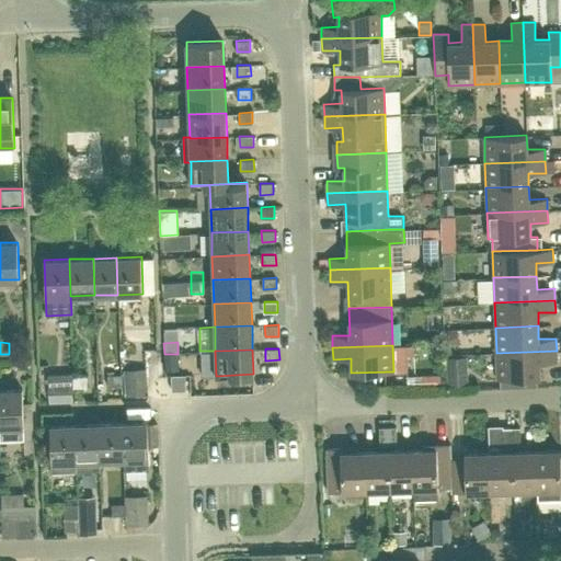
[(539,363),(557,362),(557,351),(496,353),(497,379),(540,377),(539,363)]
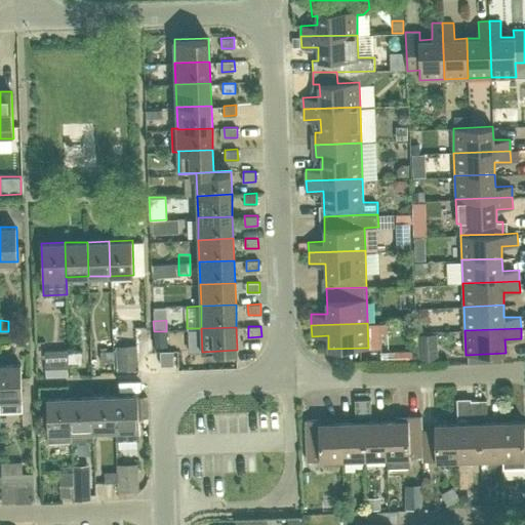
[(154,331),(154,347),(167,346),(166,331),(154,331)]
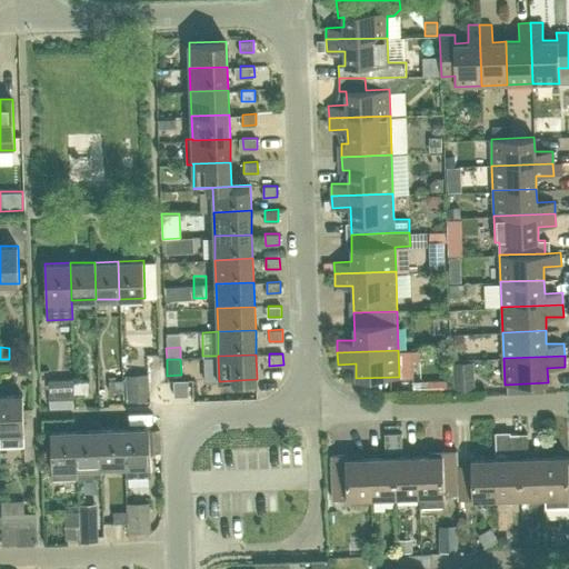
[(453,362),(455,389),(476,389),(475,361),(453,362)]
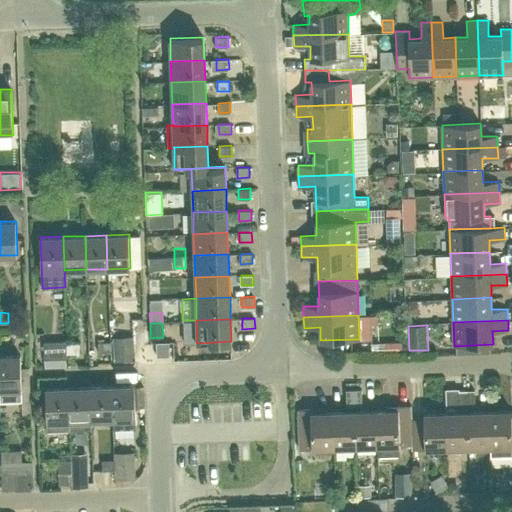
[(136,360),(135,336),(114,337),(115,361),(136,360)]
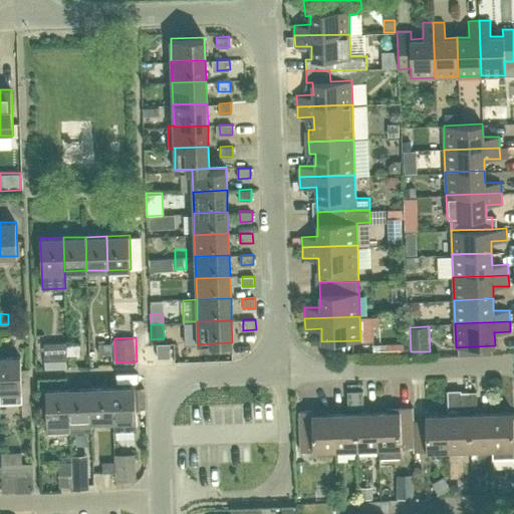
[(66,344),(66,342),(43,343),(44,360),(67,359),(66,355),(67,355),(67,344),(66,344)]
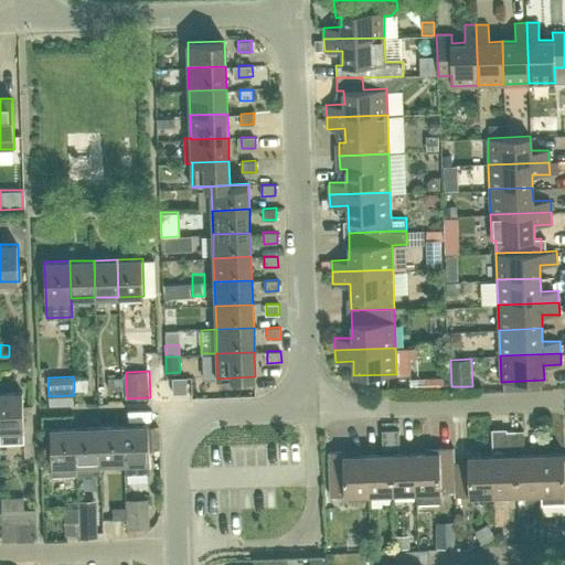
[(124,388),(124,377),(108,377),(108,388),(124,388)]
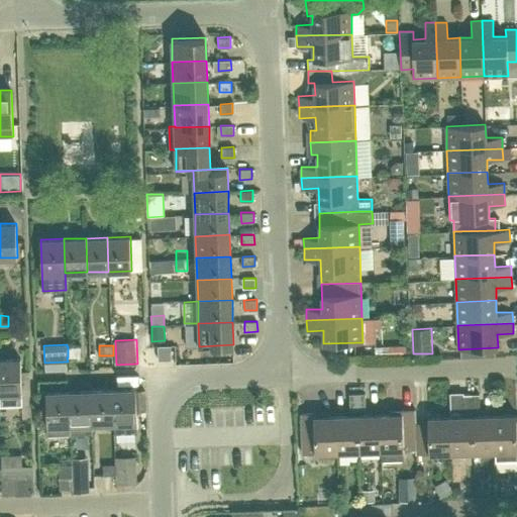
[(158,345),(159,359),(171,359),(171,345),(158,345)]
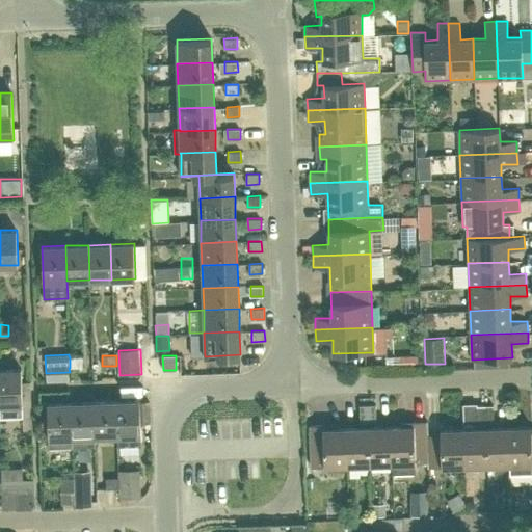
[(82,367),(82,356),(70,356),(70,368),(82,367)]
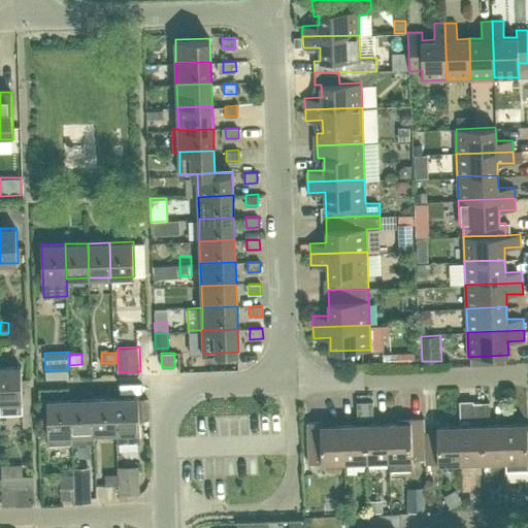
[(0,414),(23,414),(23,401),(21,366),(0,366),(0,414)]
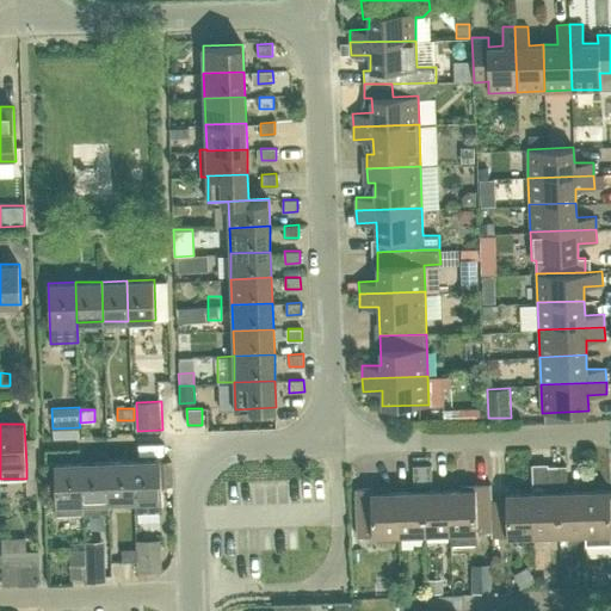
[(107,461),(109,501),(135,500),(133,460),(107,461)]
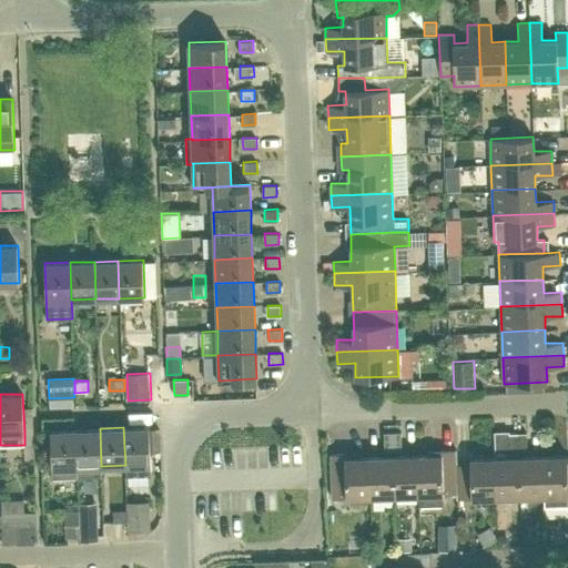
[(151,475),(149,427),(123,427),(125,465),(125,476),(151,475)]
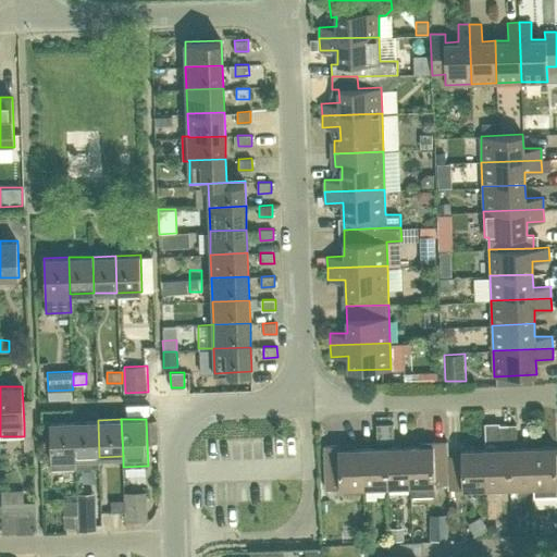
[(99,467),(99,457),(98,420),(74,421),(76,468),(99,467)]
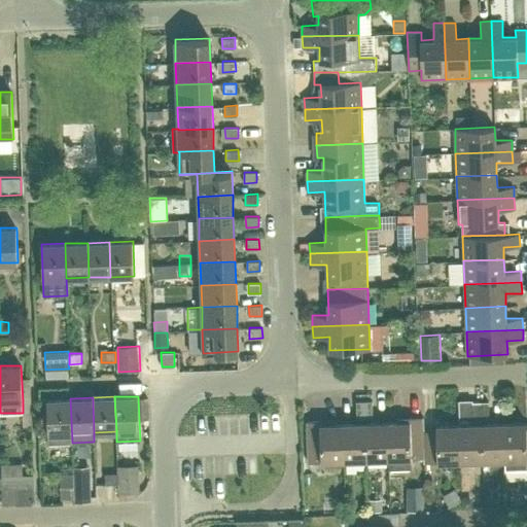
[(47,399),(48,444),(72,443),(70,398),(47,399)]
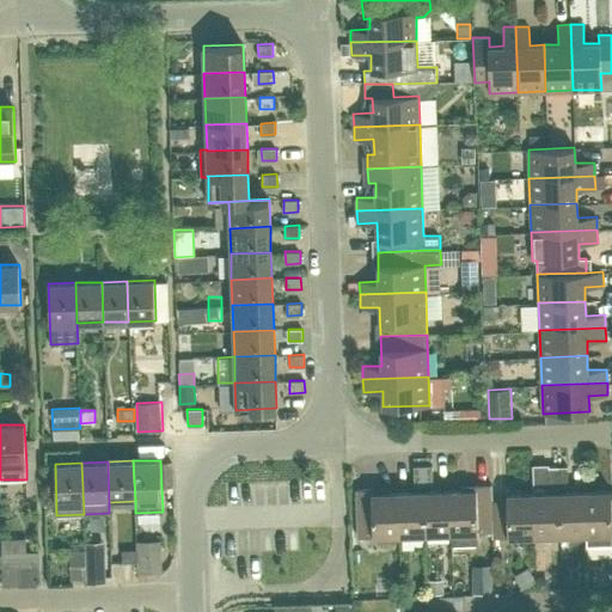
[(423,465),(414,465),(414,485),(423,485),(423,465)]
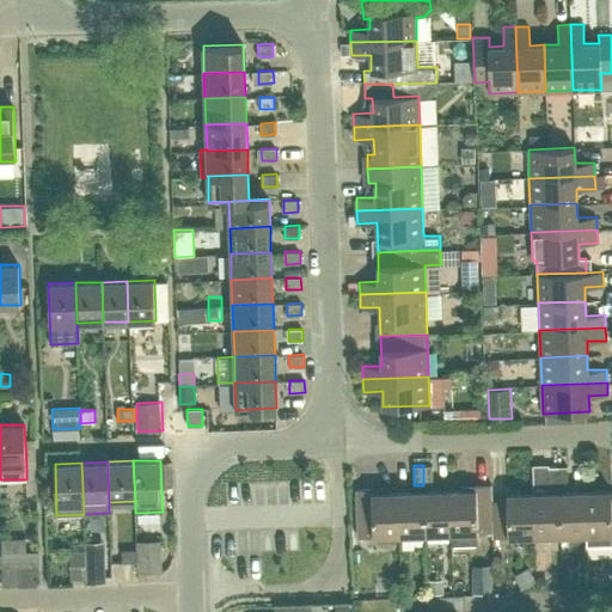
[(432,465),(423,465),(423,485),(433,485),(432,465)]
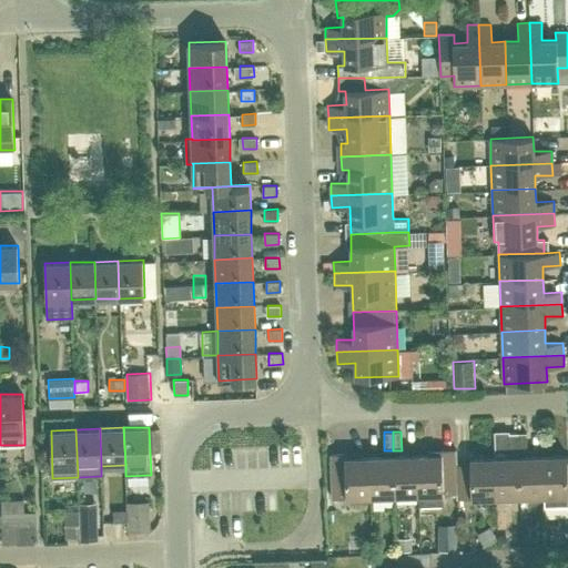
[(506,454),(506,457),(495,457),(496,497),(519,496),(518,456),(518,452),(517,433),(509,433),(509,450),(506,454)]
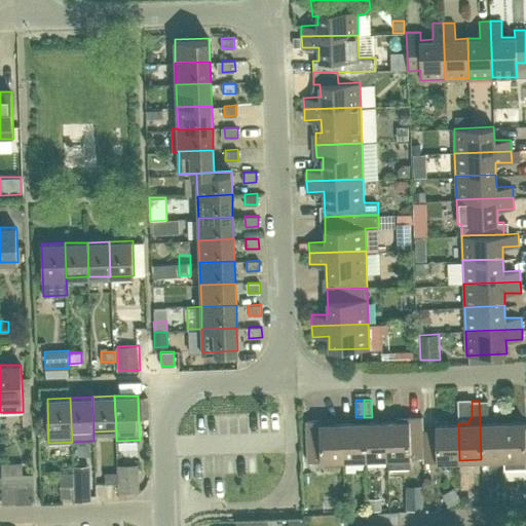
[(487,401),(479,401),(480,418),(488,417),(487,401)]
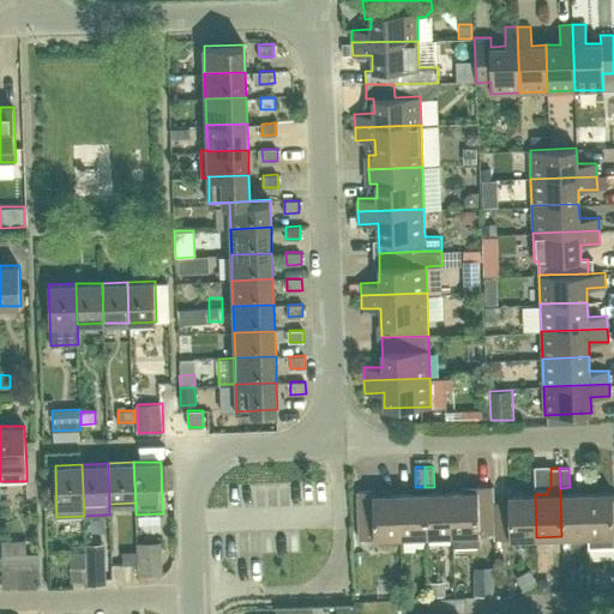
[(471,491),(451,492),(452,535),(453,547),(479,546),(479,534),(494,534),(493,501),(493,495),(493,486),(471,487),(471,491)]
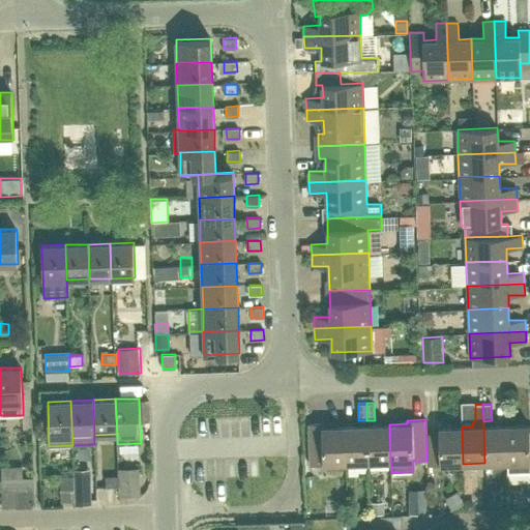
[(308,423),(310,465),(346,463),(345,425),(322,427),(322,422),(308,423)]
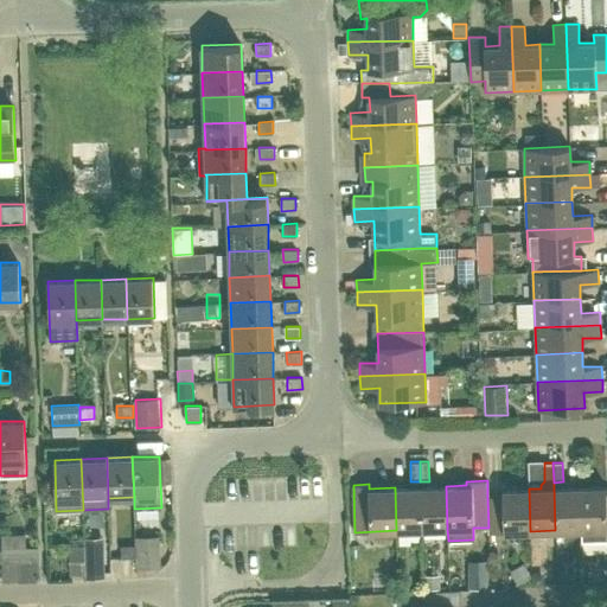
[(422,529),(447,529),(446,486),(420,487),(422,529)]
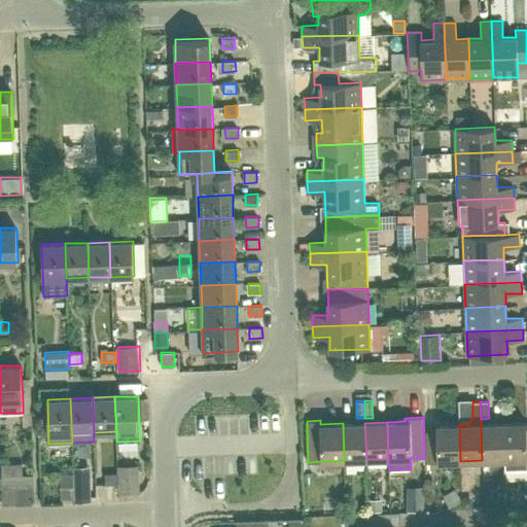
[(526,426),(526,427),(526,422),(503,423),(504,460),(504,468),(526,467),(526,426)]
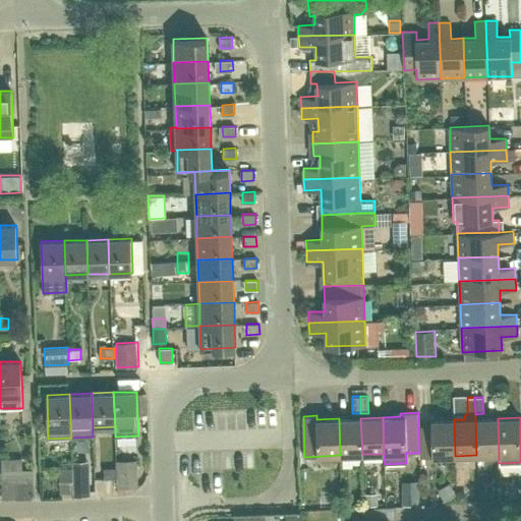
[(339,418),(340,455),(362,454),(360,418),(339,418)]
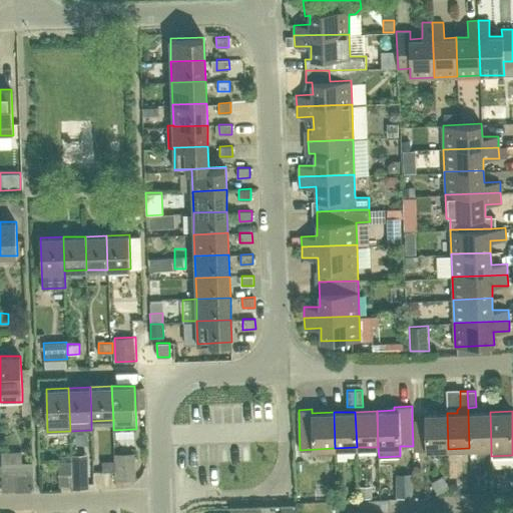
[(469,448),(491,448),(490,412),(468,412),(469,448)]
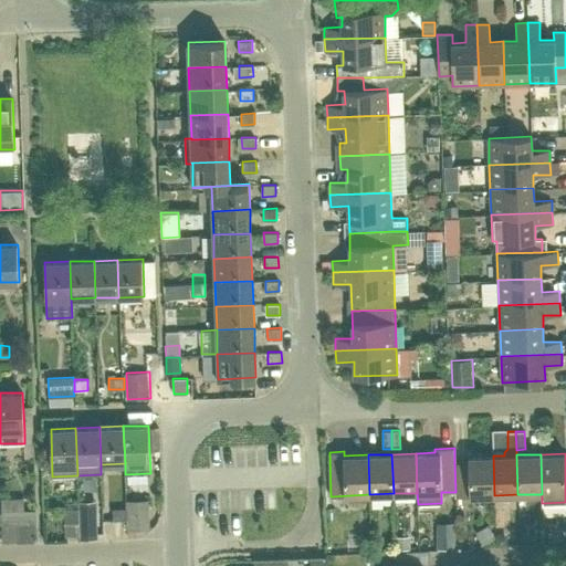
[(456,496),(494,495),(493,456),(468,457),(468,462),(454,462),(456,492),(456,496)]
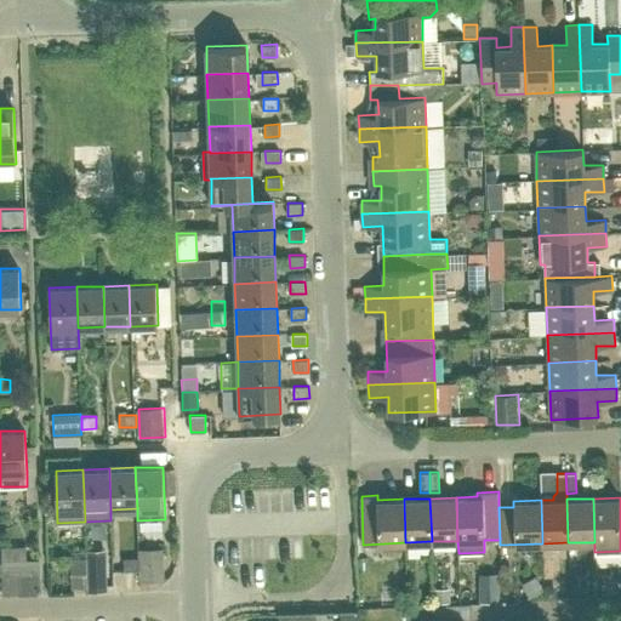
[(140,548),(140,557),(138,557),(140,569),(141,569),(141,580),(165,580),(164,547),(140,548)]
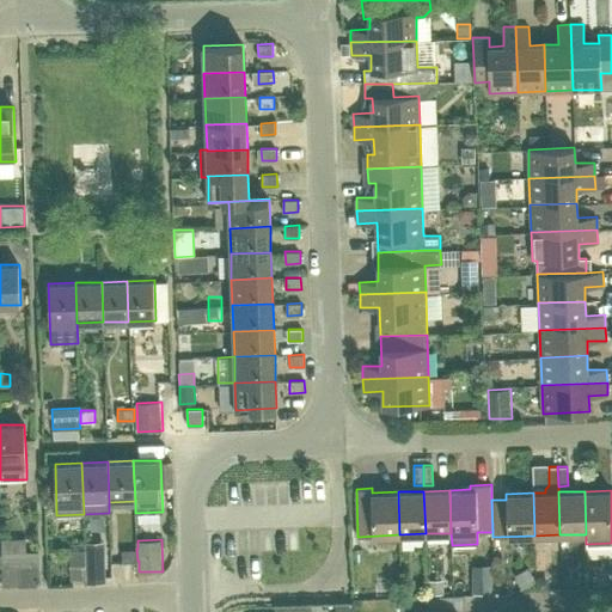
[(122,550),(122,562),(138,561),(136,549),(122,550)]
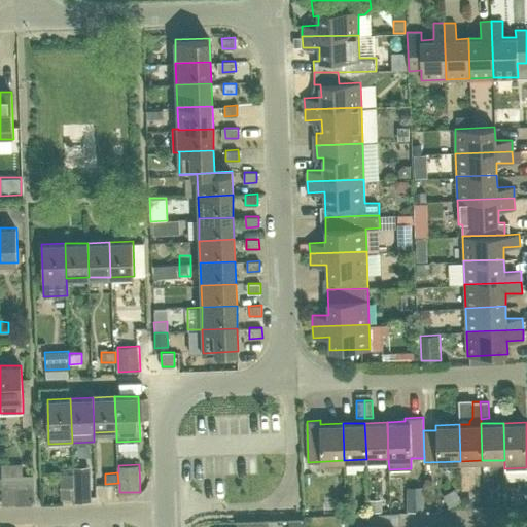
[(2,486),(22,486),(22,473),(1,473),(2,486)]
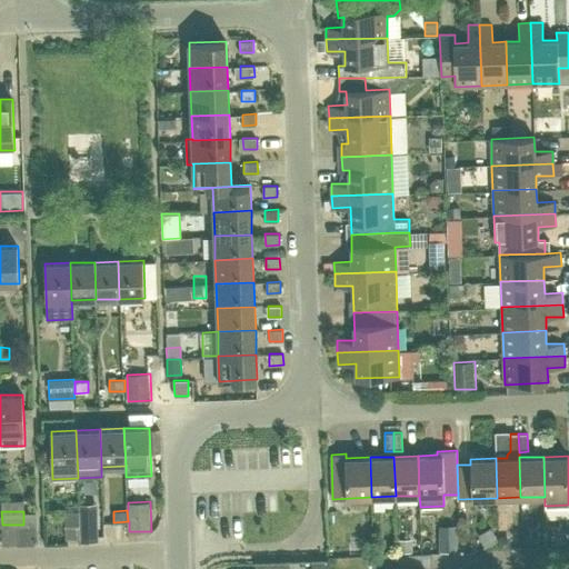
[(66,523),(67,523),(67,538),(80,538),(80,523),(79,523),(79,512),(66,512),(66,523)]
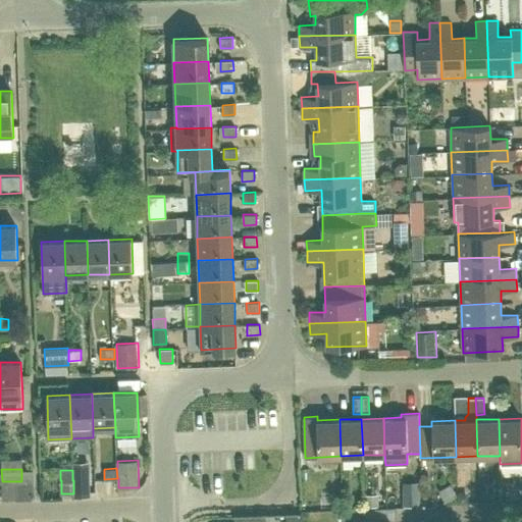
[(89,476),(73,476),(74,493),(90,492),(89,476)]
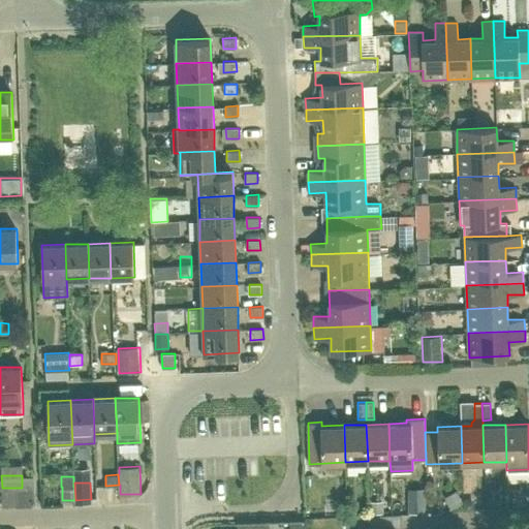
[(384,512),(383,500),(370,500),(371,514),(384,512)]
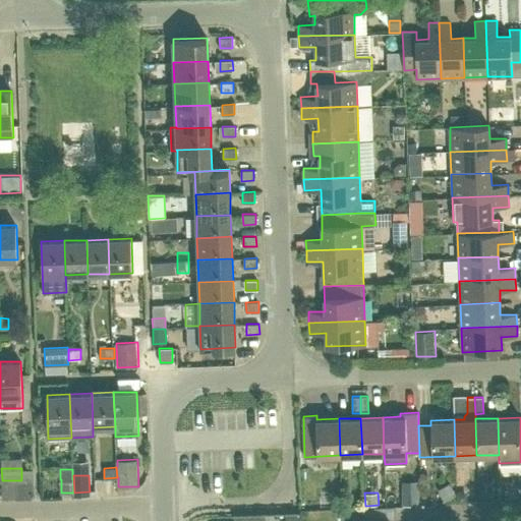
[(389,520),(390,519),(363,520),(363,507),(352,508),(352,520),(389,520)]
